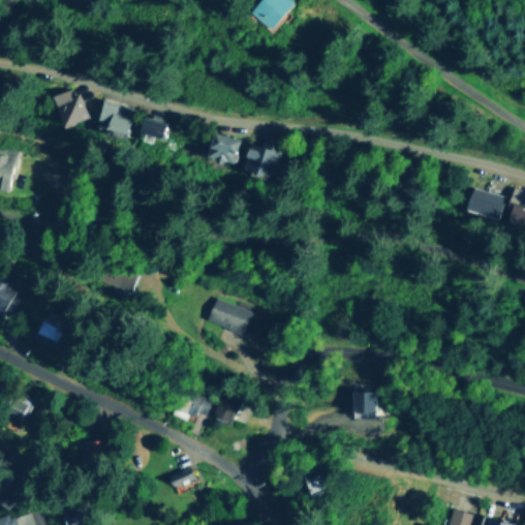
[(296,5),(289,0),(261,0),(251,12),(271,31),(296,5)]
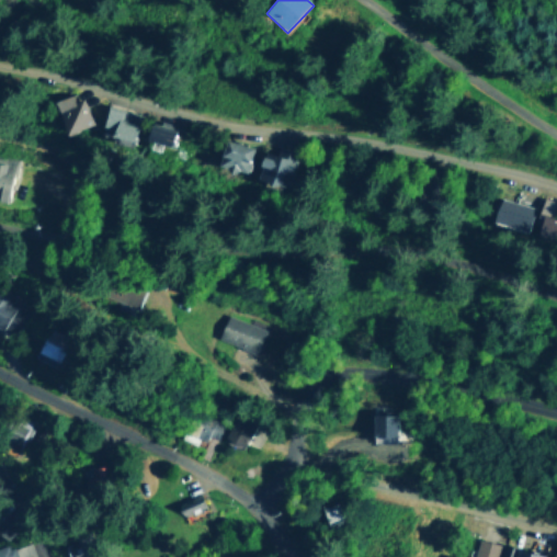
[(105,139),(139,141),(141,114),(108,112),(105,139)]
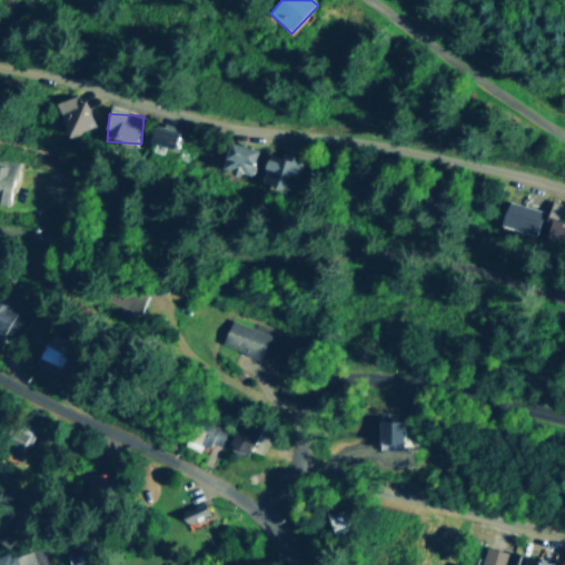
[(178,131),(156,125),(150,145),(159,147),(157,154),(171,157),(178,131)]
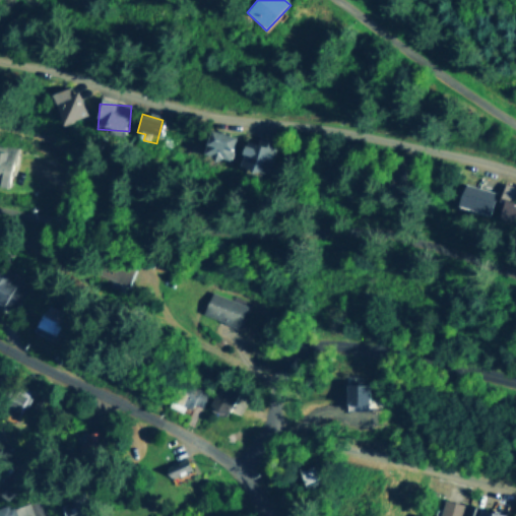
[(239,140),(218,134),(212,157),(232,164),(239,140)]
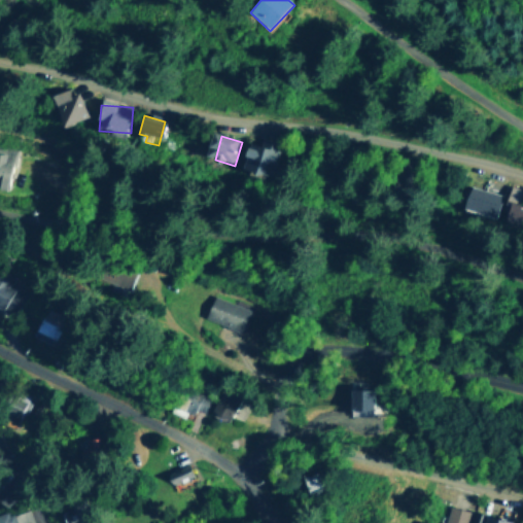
[(265,148),(250,145),(243,172),(278,181),(286,150),(266,144),(265,148)]
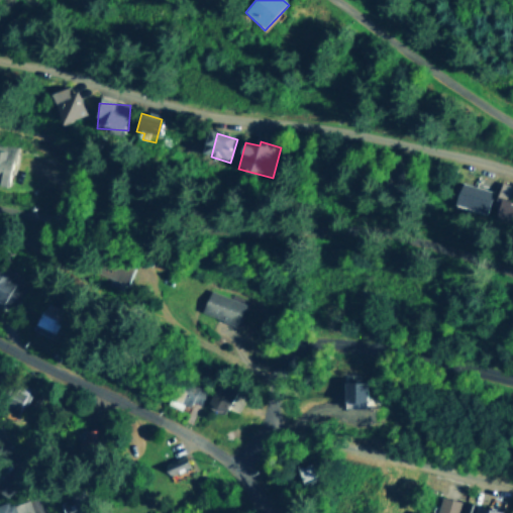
[(456,206),(489,215),(495,194),(464,185),(456,206)]
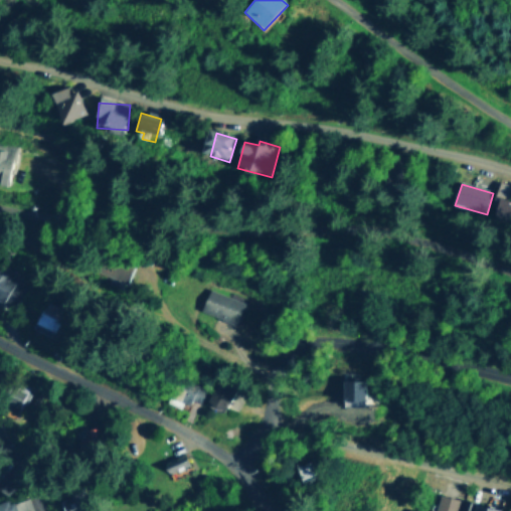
[(510,199),(510,188),(500,184),(495,198),(500,200),(494,216),(510,221),(510,199)]
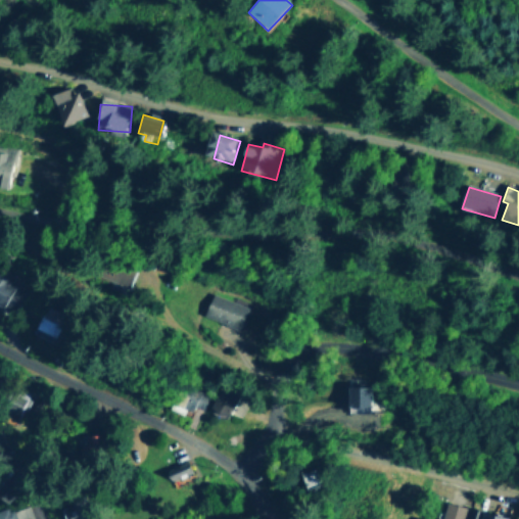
[(0,307),(19,316),(30,291),(0,277),(0,307)]
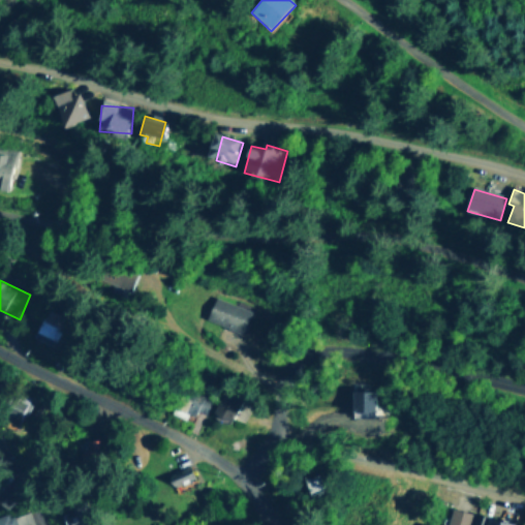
[(207,322),(243,336),(251,313),(215,300),(207,322)]
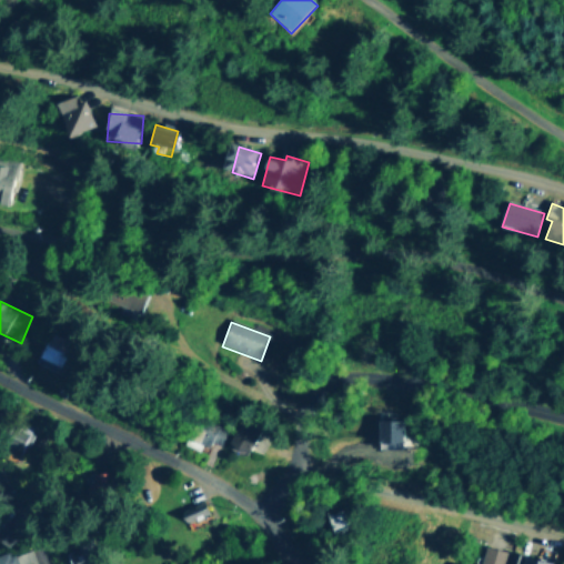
[(201,432),(191,445),(207,459),(217,445),(221,450),(232,435),(214,421),(204,434),(201,432)]
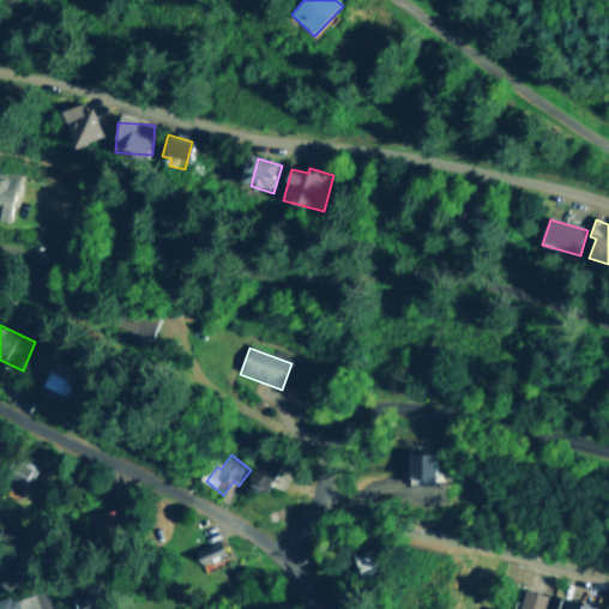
[(433,454),(398,459),(402,483),(436,478),(433,454)]
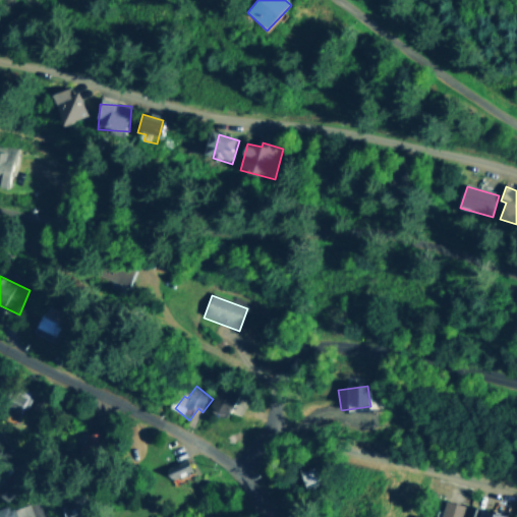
[(238,397),(221,390),(212,412),(229,419),(238,397)]
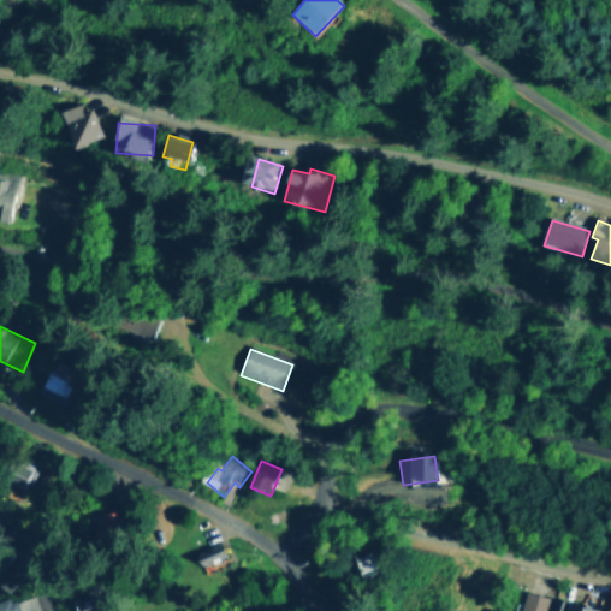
[(550,610),(552,599),(527,594),(523,610),(550,610)]
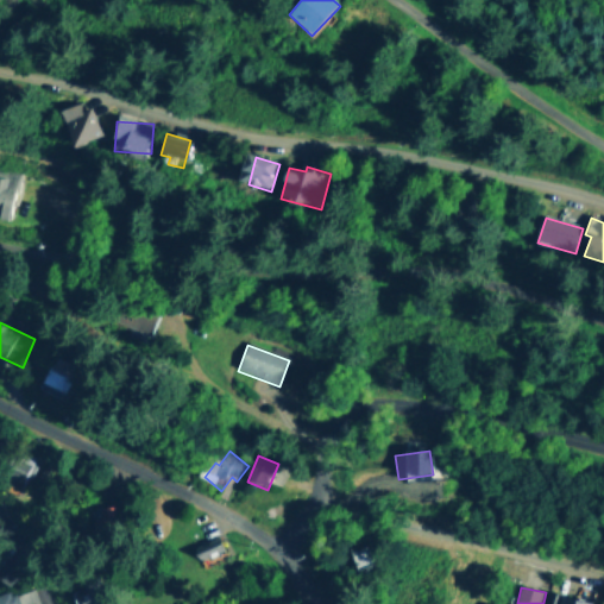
[(21,603),(18,593),(0,599),(0,603),(21,603)]
